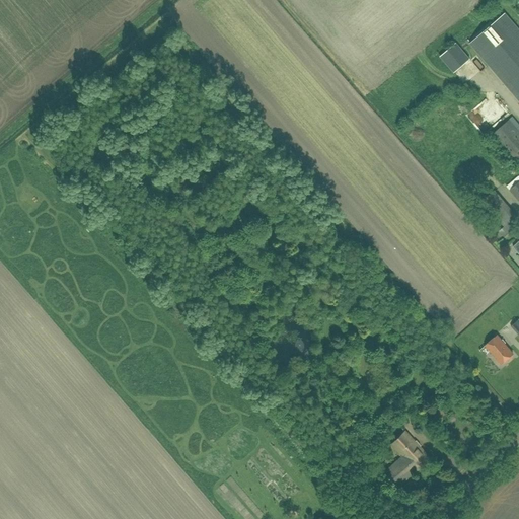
[(469,44),(518,101),(518,29),(505,13),(469,44)]
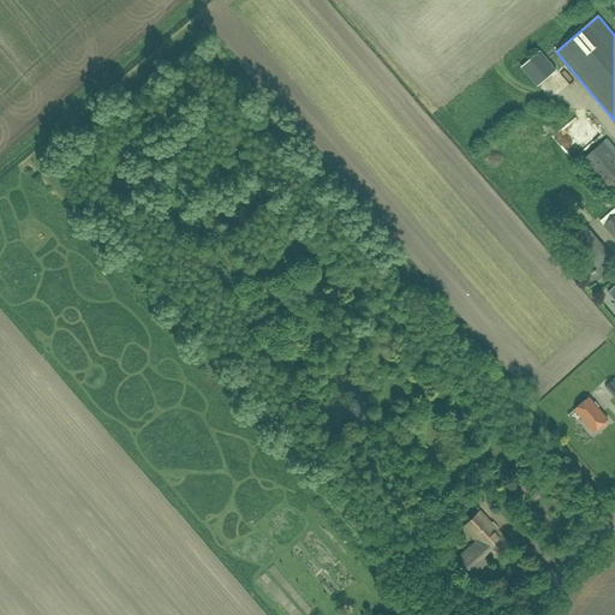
[(556,70),(541,52),(521,67),(537,87),(556,70)]
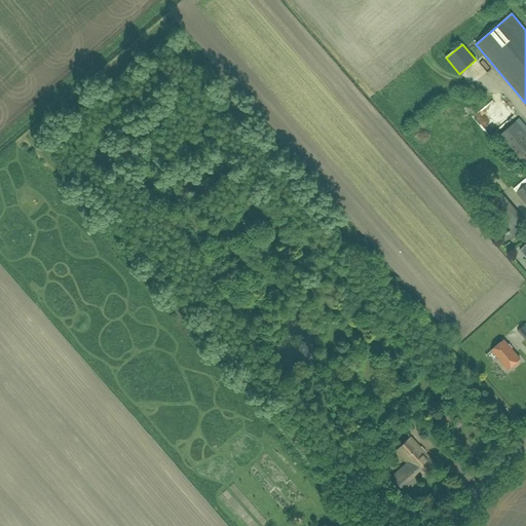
[(475,68),(464,75),(471,85),(482,79),(475,68)]
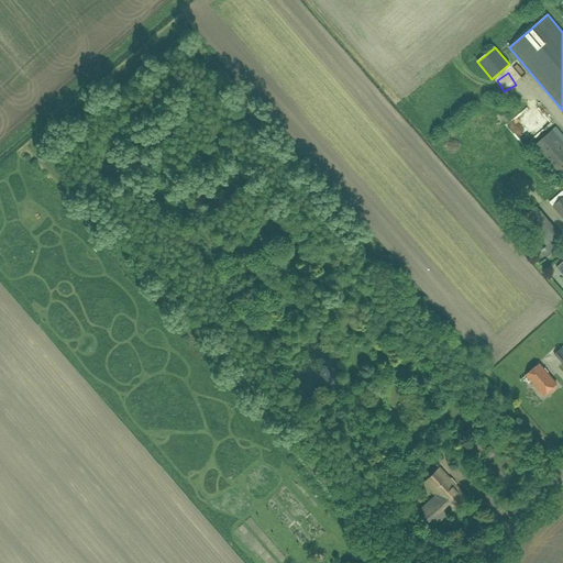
[(533,114),(537,123),(529,127),(531,134),(549,128),(542,111),(533,114)]
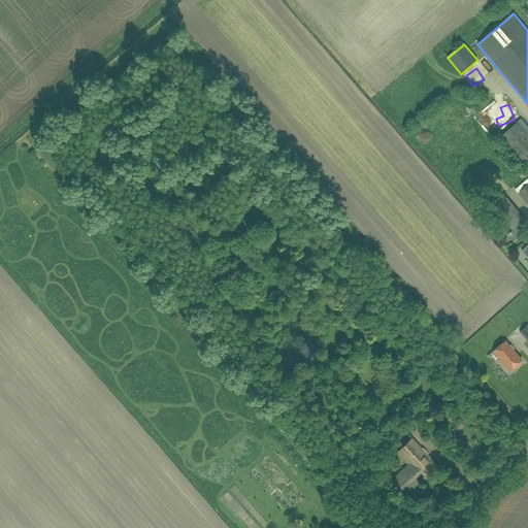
[(527,170),(527,134),(518,122),(499,137),(527,170)]
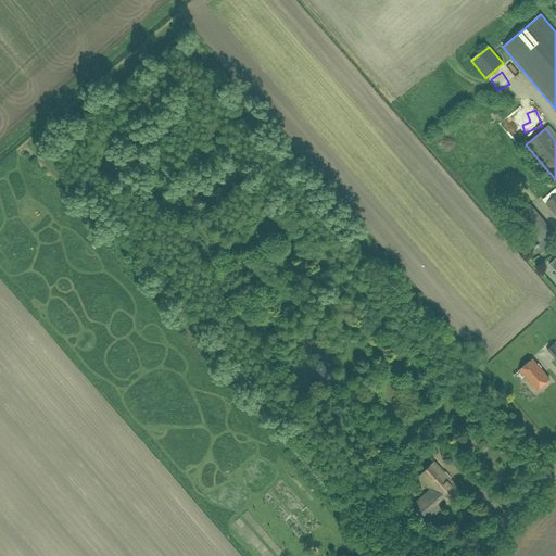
[(555,193),(545,204),(555,216),(555,193)]
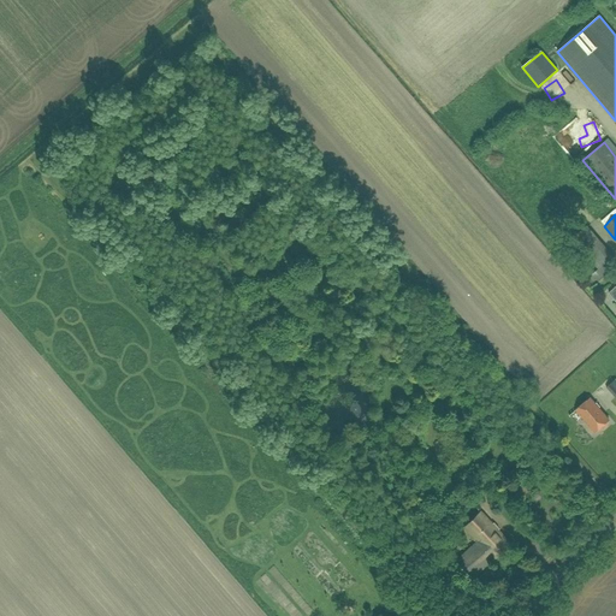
[(600,241),(588,250),(599,265),(611,255),(600,241)]
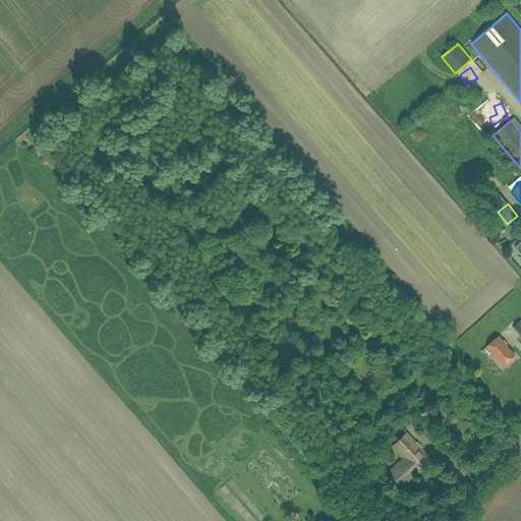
[(504,365),(515,355),(499,337),(487,347),(504,365)]
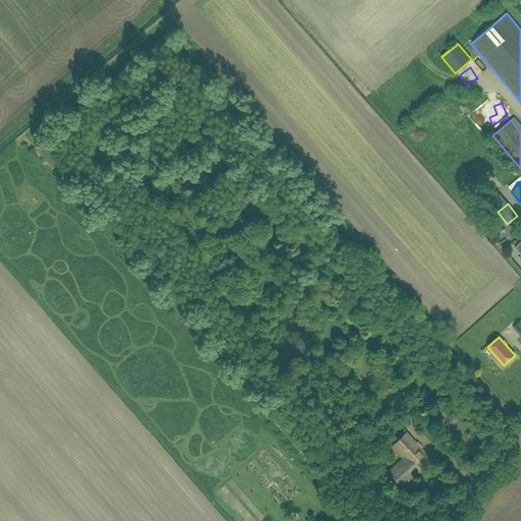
[(401,425),(416,412),(409,404),(394,417),(401,425)]
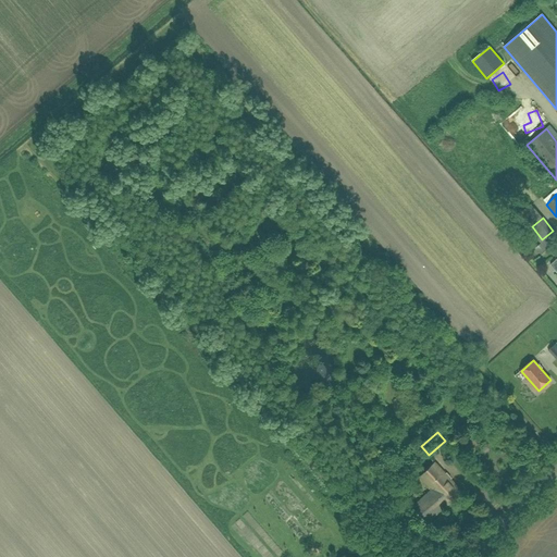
[(424,524),(461,492),(434,462),(418,477),(430,490),(410,508),(424,524)]
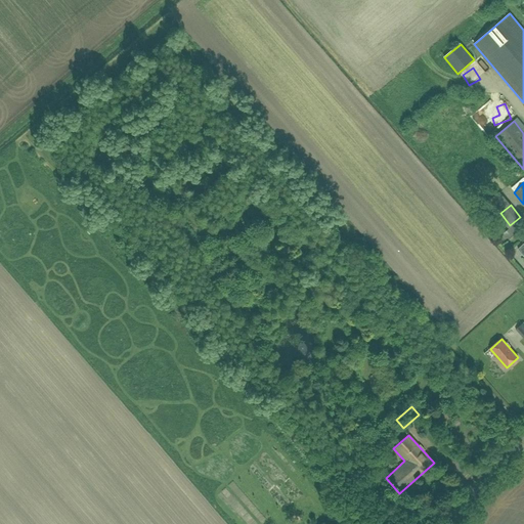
[(378,469),(387,460),(383,455),(374,464),(378,469)]
